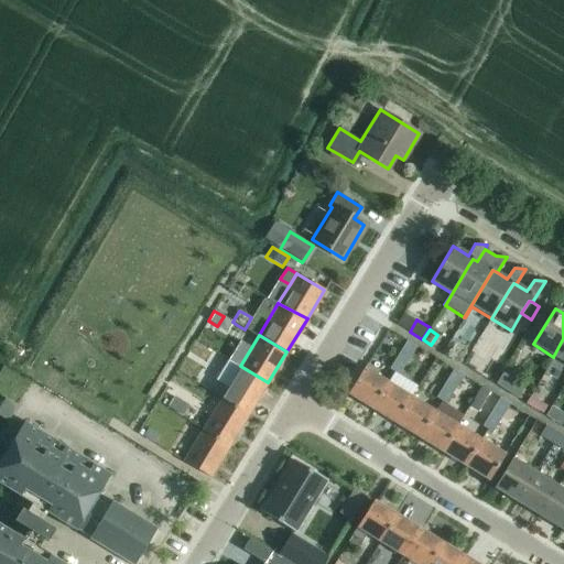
[(563,338),(553,357),(563,362),(563,338)]
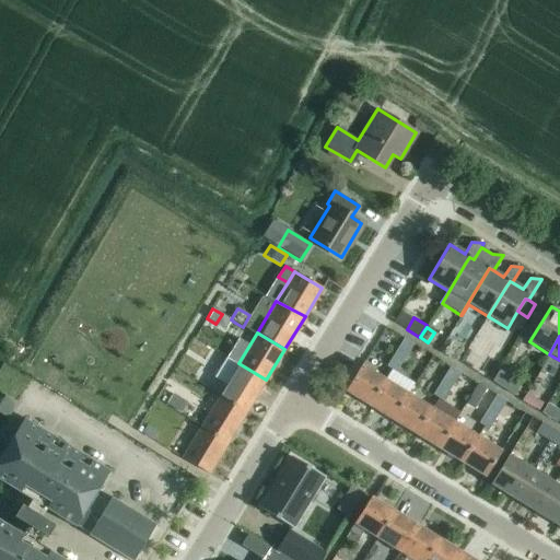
[(404,338),(396,351),(405,357),(413,343),(404,338)]
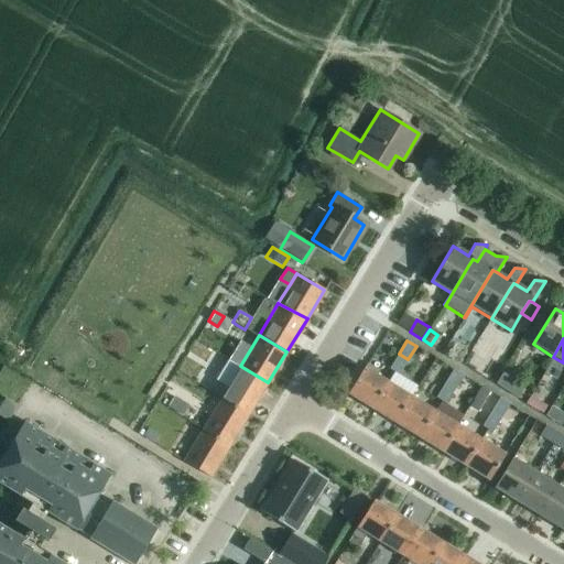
[(399,375),(408,359),(399,354),(389,368),(399,375)]
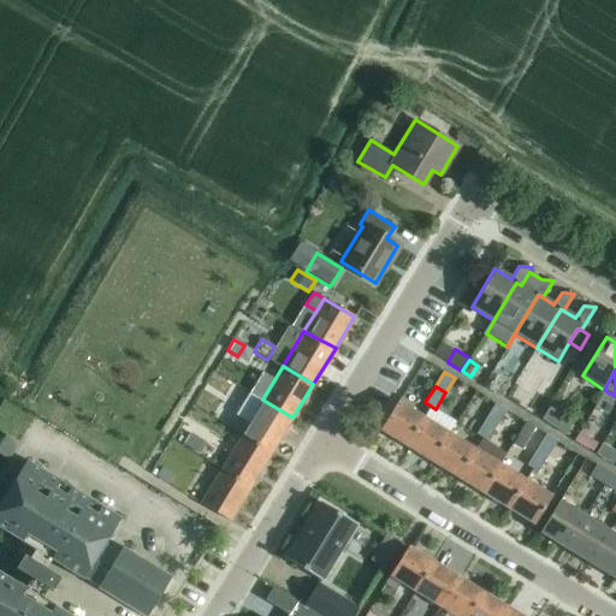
[(262,400),(243,431),(273,449),(292,418),(262,400)]
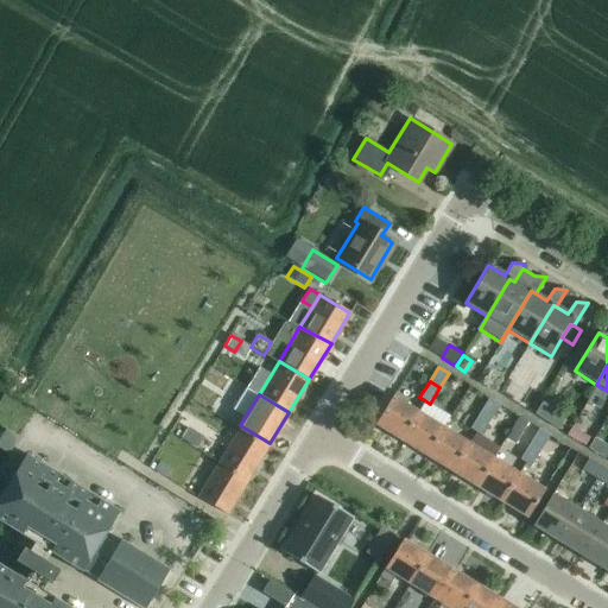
[(392,396),(374,424),(399,439),(419,412),(392,396)]
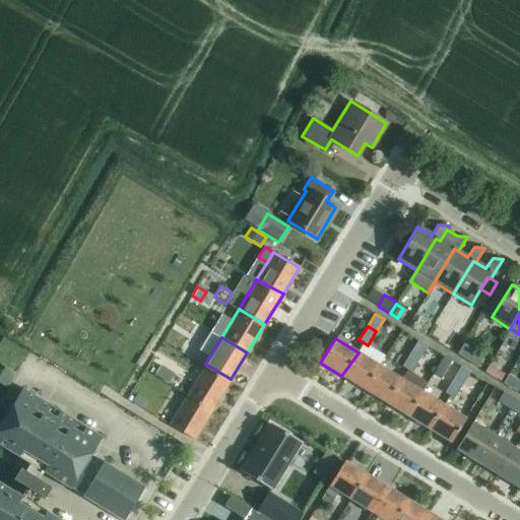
[(417,340),(410,351),(419,358),(427,345),(417,340)]
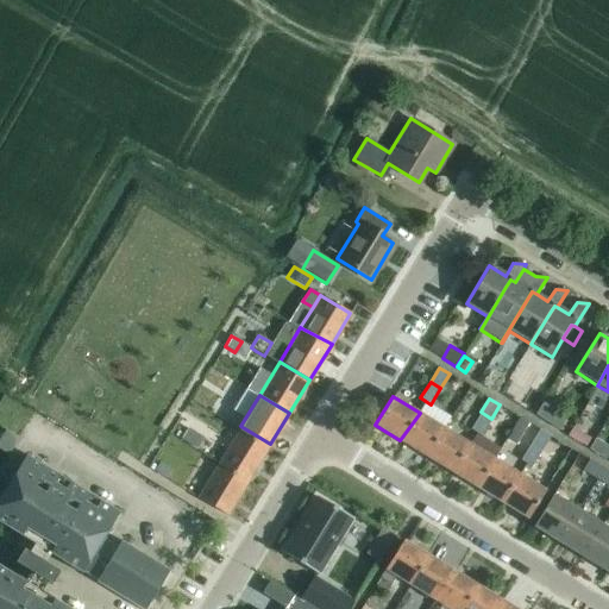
[(539,403),(533,414),(548,424),(554,413),(539,403)]
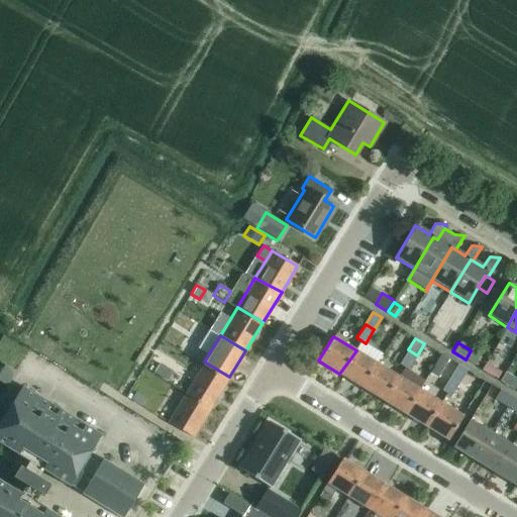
[(356,350),(339,374),(360,387),(378,364),(365,355),(369,349),(360,344),(356,350)]
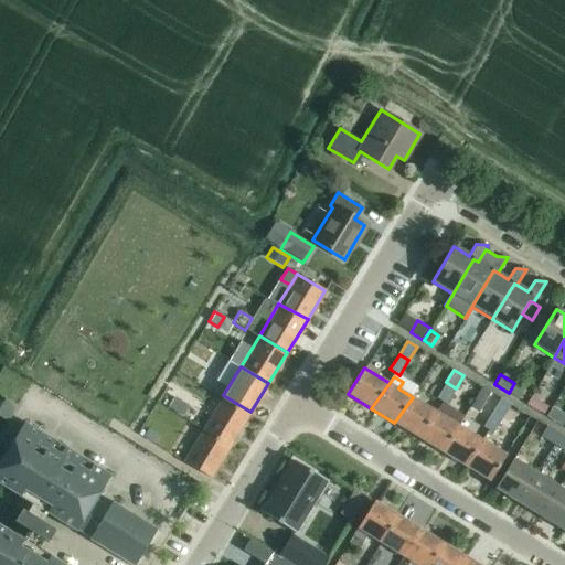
[(446,382),(437,397),(446,404),(456,388),(446,382)]
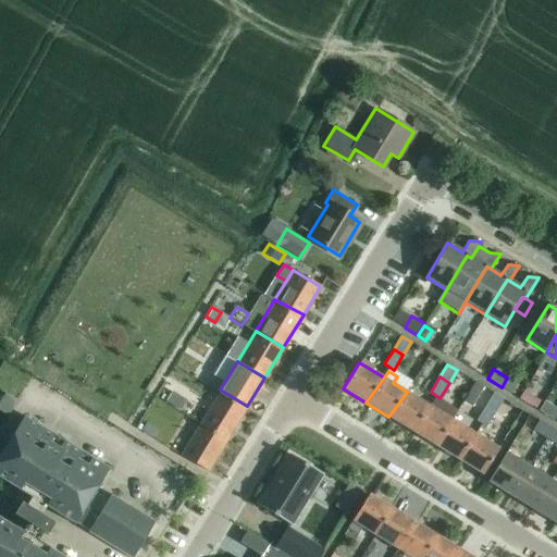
[(475,381),(462,401),(471,407),(484,386),(475,381)]
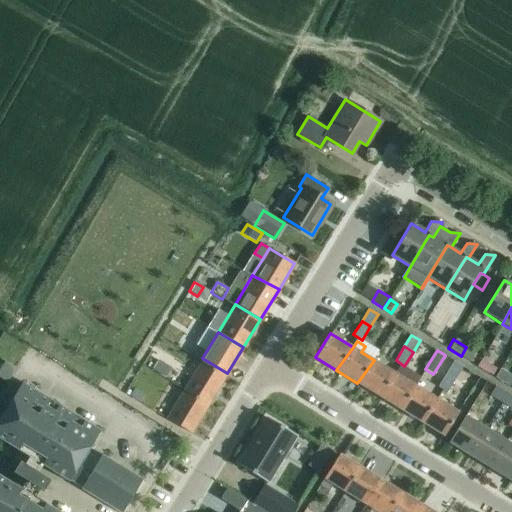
[(374,360),(357,383),(378,396),(392,371),(382,365),(386,359),(378,354),(374,360)]
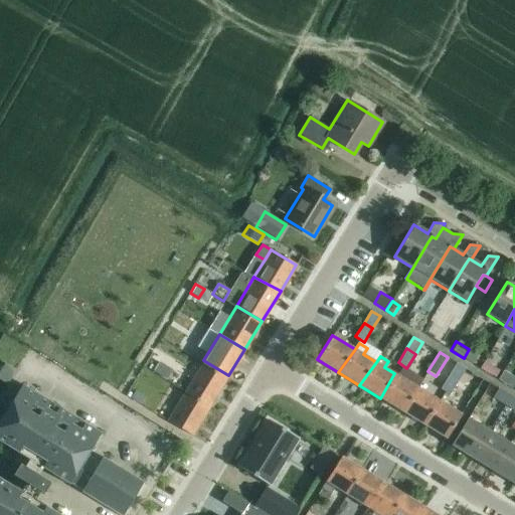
[(203,360),(185,390),(210,405),(228,375),(203,360)]
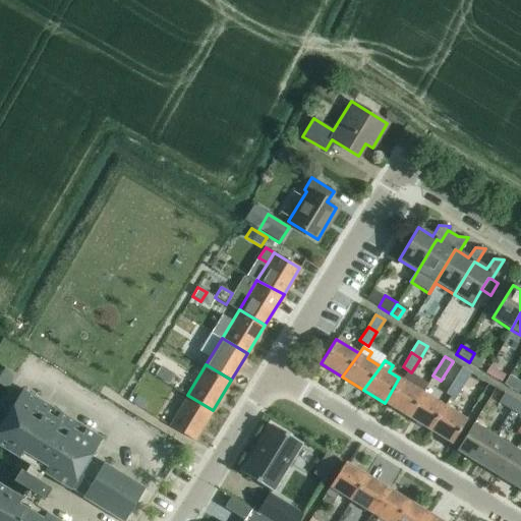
[(489,365),(485,371),(500,381),(504,374),(489,365)]
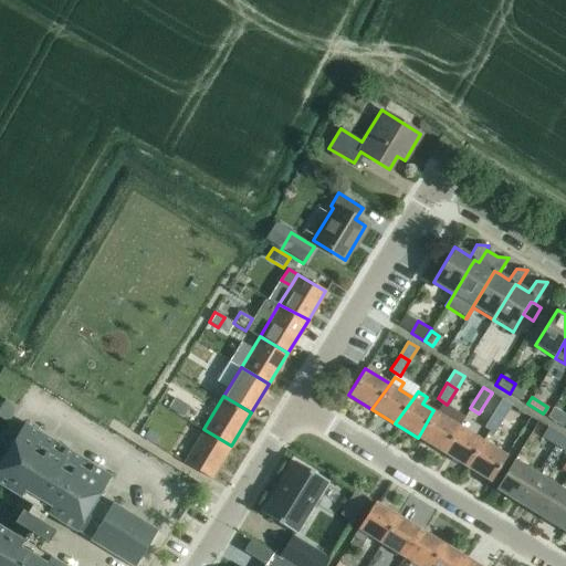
[(18,407),(4,398),(0,406),(0,417),(8,422),(18,407)]
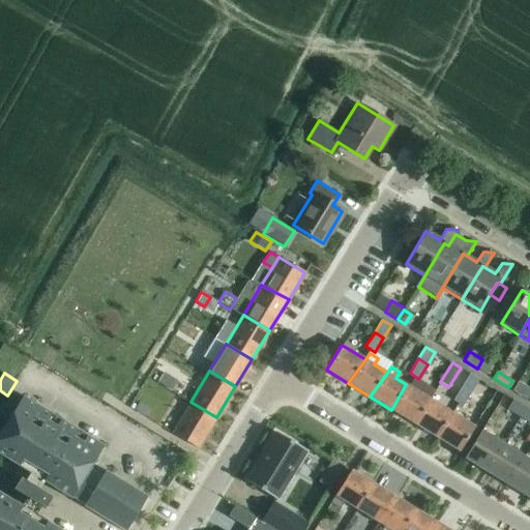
[(163,373),(156,382),(170,390),(171,390),(177,381),(175,380),(163,373)]
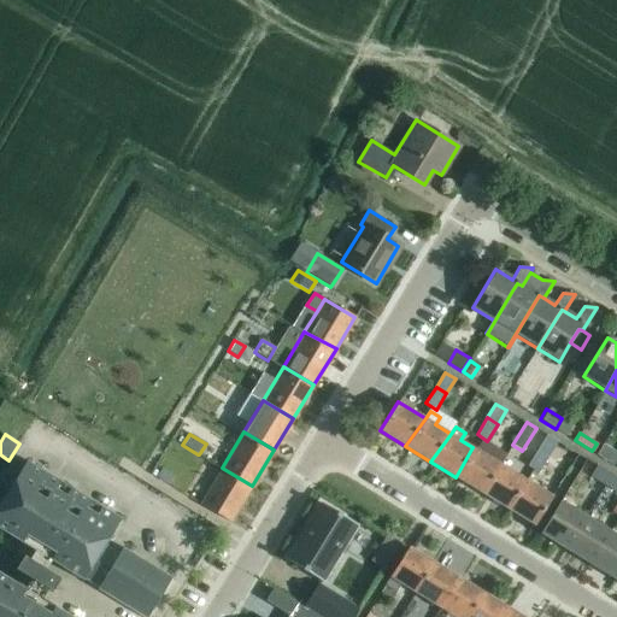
[(546,435),(538,448),(548,456),(557,441),(546,435)]
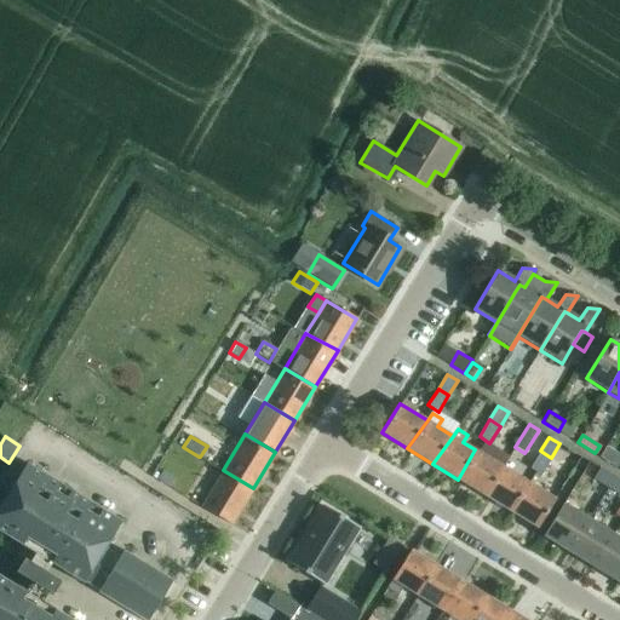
[(475,449),(458,480),(484,495),(503,466),(475,449)]
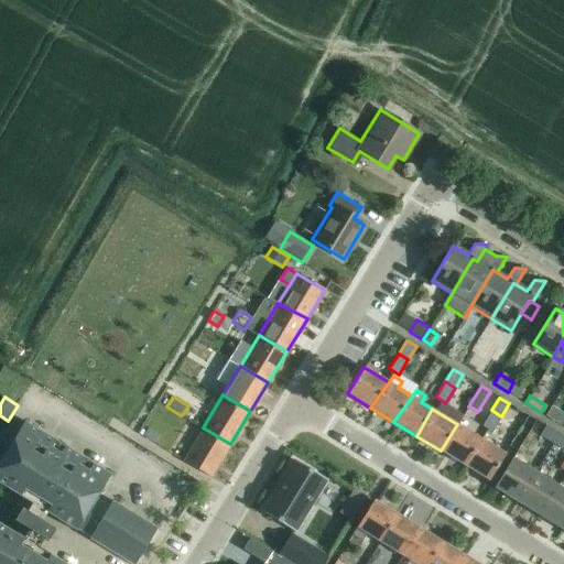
[(492,432),(501,416),(491,410),(481,426),(492,432)]
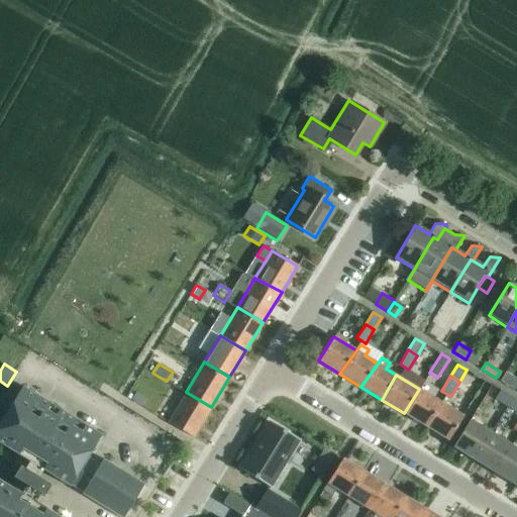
[(118,516),(123,516),(143,484),(103,458),(100,464),(88,456),(101,434),(22,386),(0,422),(0,444),(70,487),(71,486),(82,493),(82,494),(118,516)]
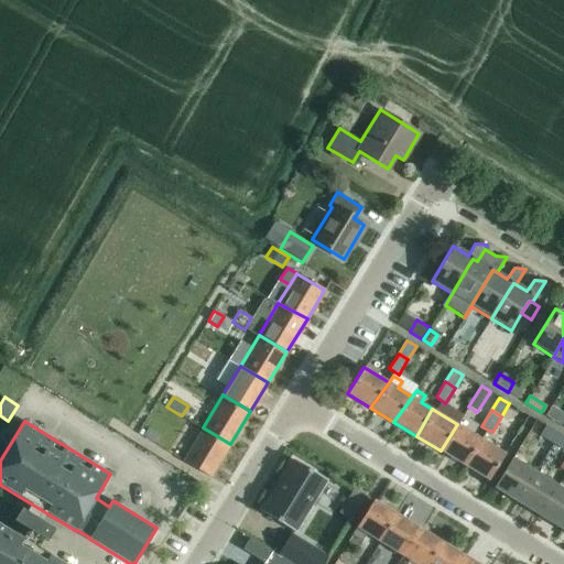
[(457,424),(441,451),(465,465),(480,438),(457,424)]
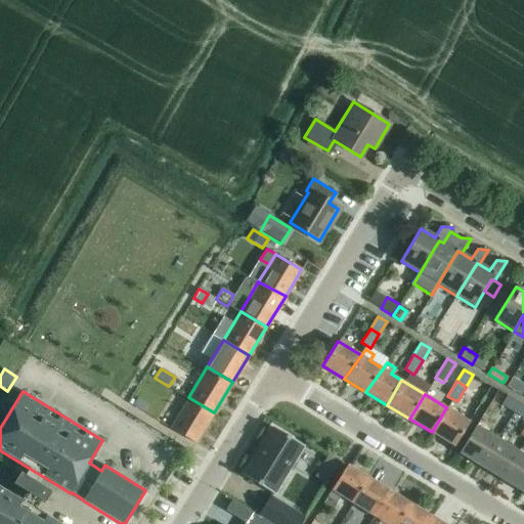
[(500,404),(513,411),(519,402),(507,394),(500,404)]
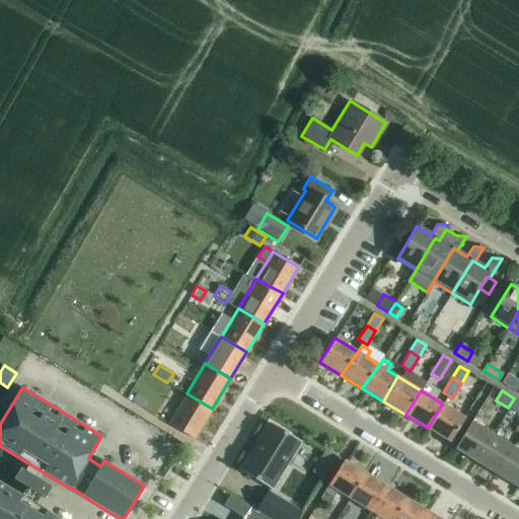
[(136,393),(131,401),(141,408),(146,399),(136,393)]
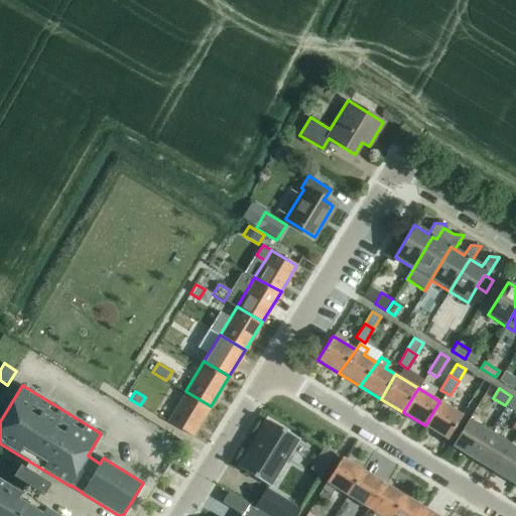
[(185,391),(166,421),(192,437),(211,406),(185,391)]
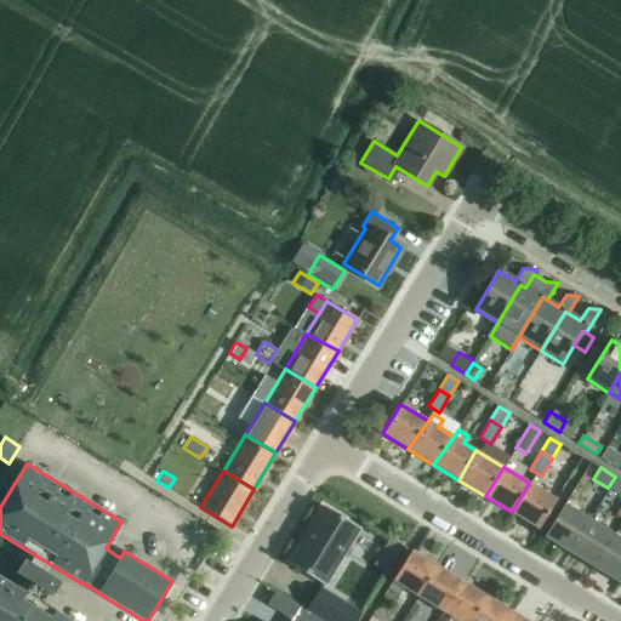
[(620,479),(615,477),(608,488),(620,496),(620,479)]
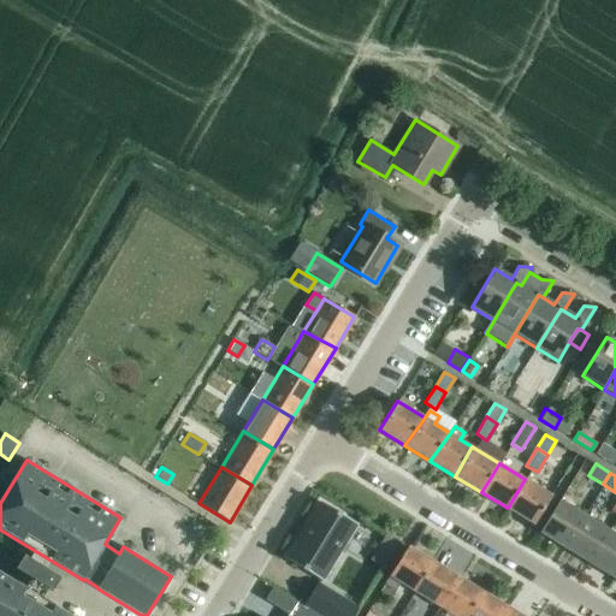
[(525,479),(508,508),(534,525),(551,496),(525,479)]
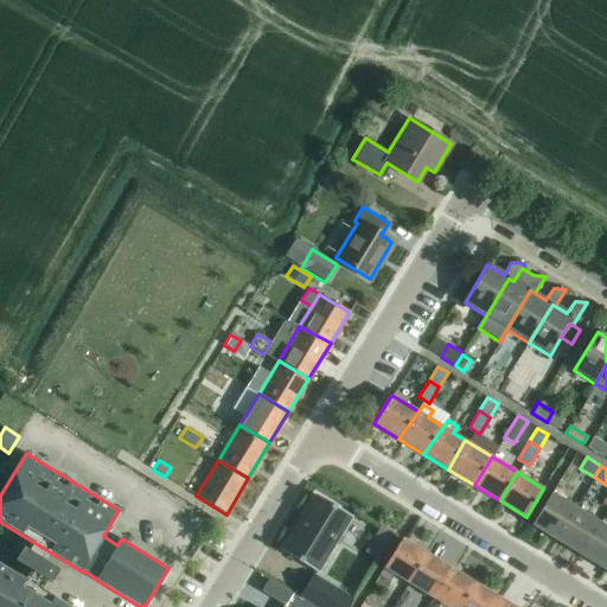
[(551,492),(531,524),(556,540),(574,506),(551,492)]
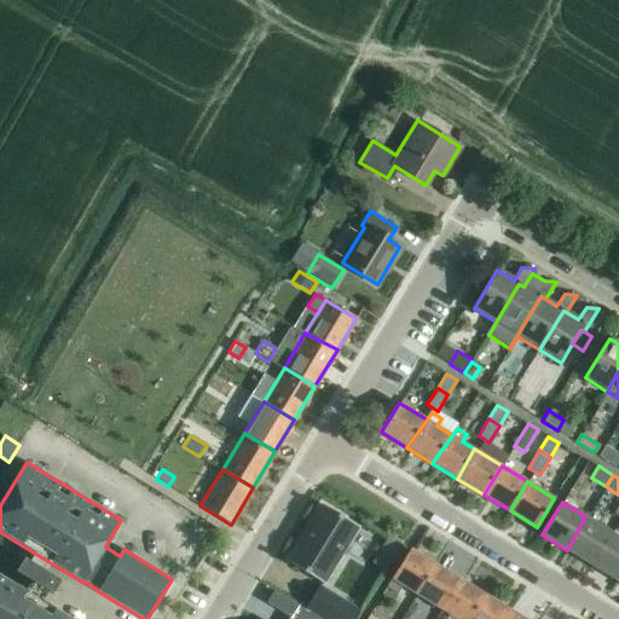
[(320,504),(287,560),(325,583),(359,527),(320,504)]
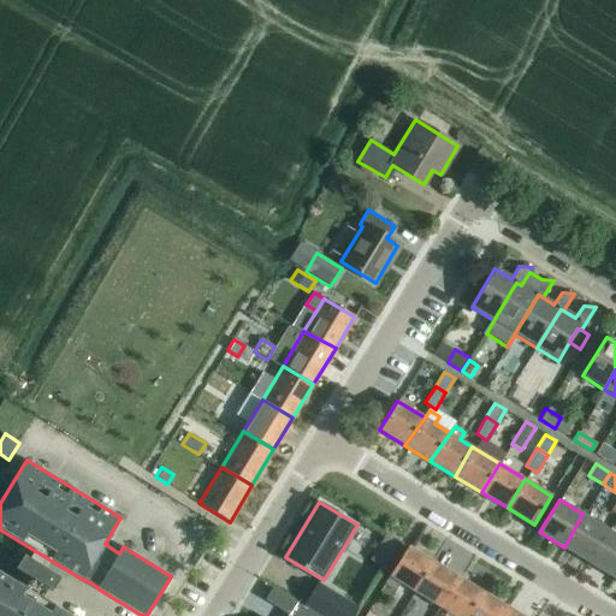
[(582,514),(564,548),(588,562),(608,528),(582,514)]
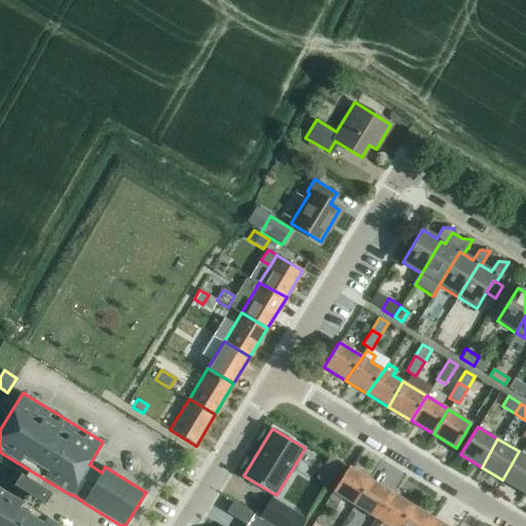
[(525,455),(519,451),(502,480),(525,494),(525,491),(525,455)]
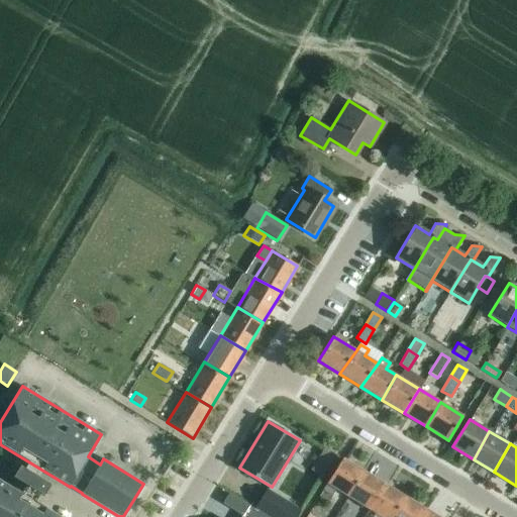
[(341,458),(322,491),(331,496),(335,490),(347,498),(362,472),(341,458)]
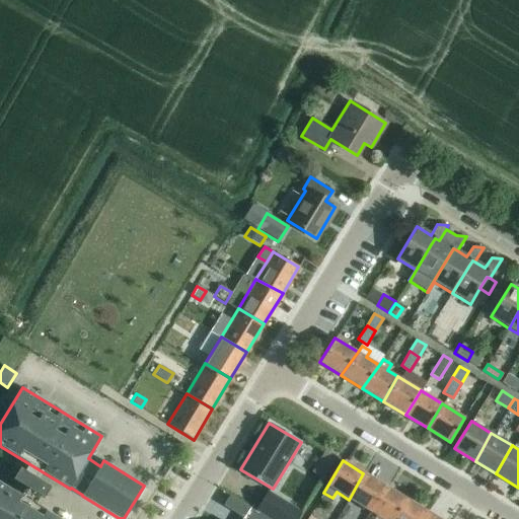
[(19,468),(12,479),(44,499),(50,488),(19,468)]
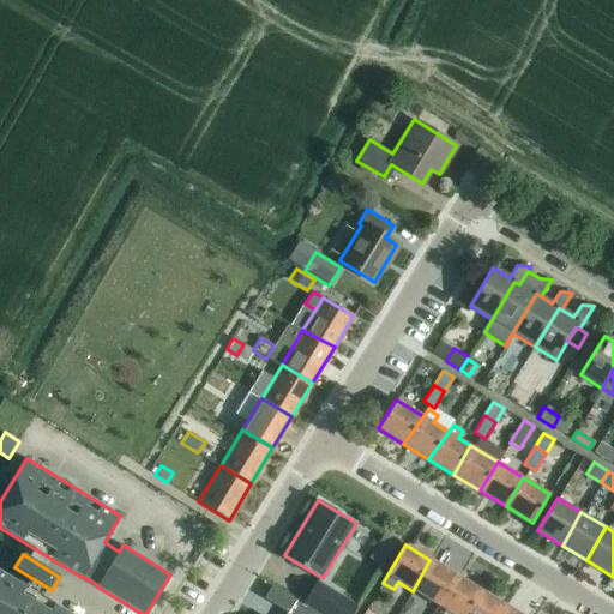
[(429,560),(413,591),(434,605),(453,573),(429,560)]
